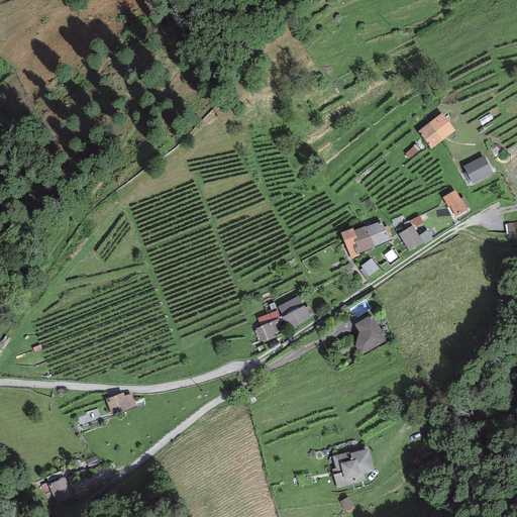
[(455,130),(442,113),(418,131),(431,149),(455,130)]
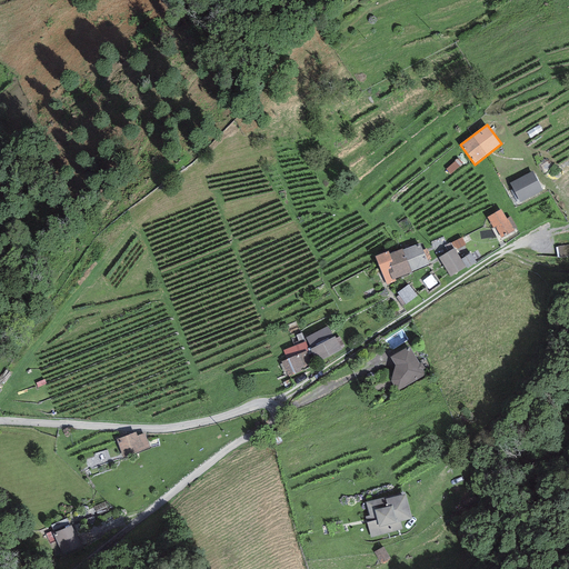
[(450,175),(462,163),(459,159),(447,169),(450,175)]
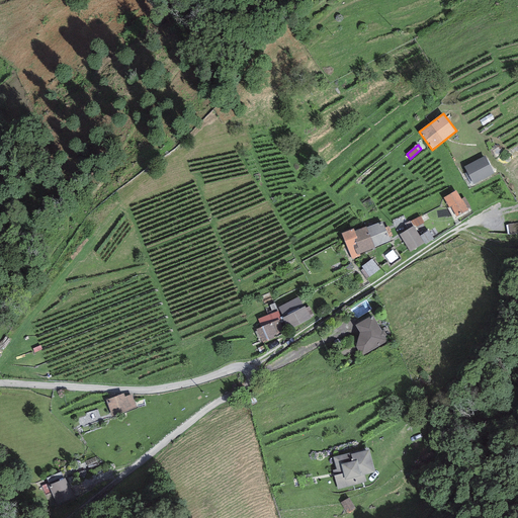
[(485,156),(464,167),(473,184),(494,173),(485,156)]
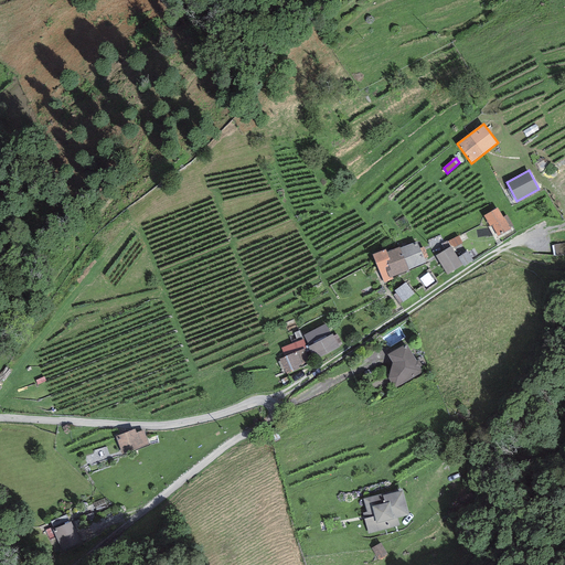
[(491,226),(498,236),(511,230),(510,227),(513,226),(507,215),(503,217),(498,208),(483,216),(490,226),(491,226)]
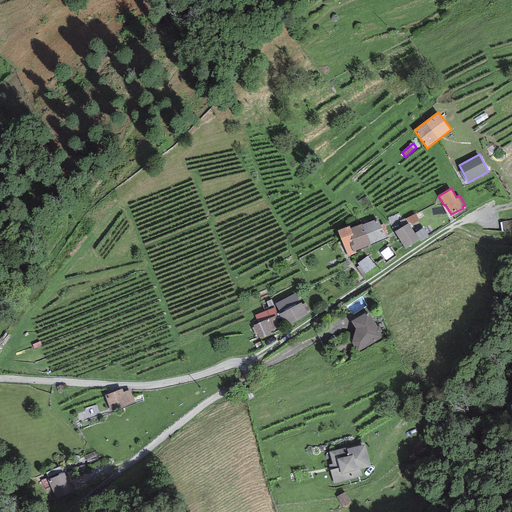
[(415,214),(405,219),(408,224),(409,223),(410,225),(419,220),(415,214)]
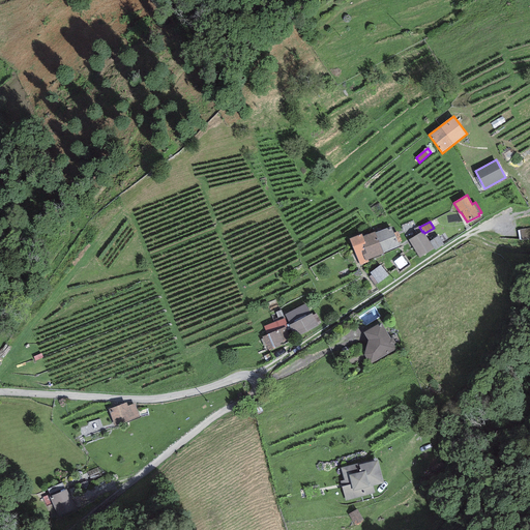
[(375,233),(383,253),(400,245),(391,226),(375,233)]
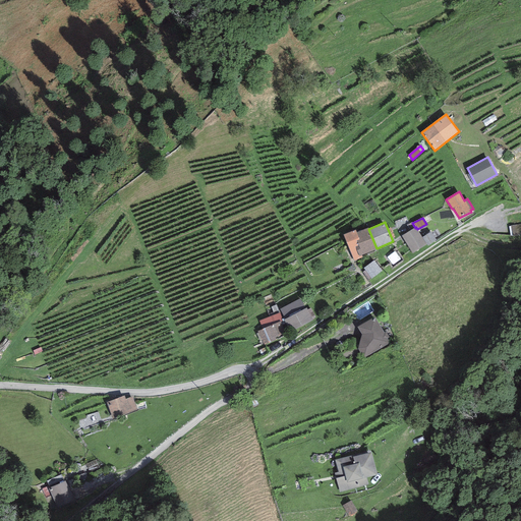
[(415,228),(401,236),(412,253),(426,244),(422,237),(417,229),(416,227),(415,228)]
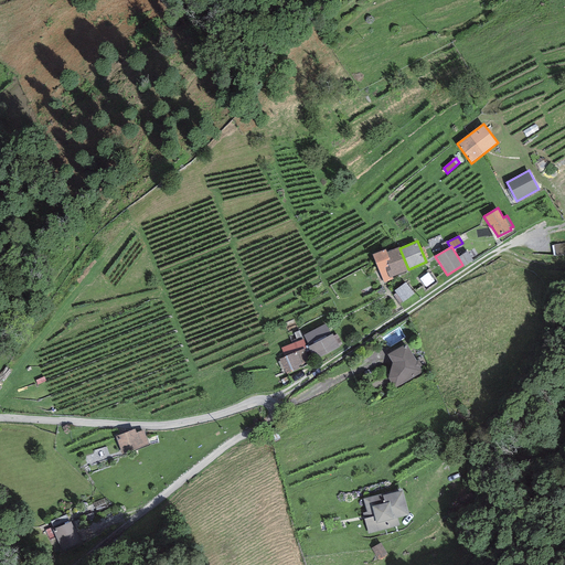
[(392,277),(409,270),(408,269),(400,248),(400,247),(386,252),(385,249),(372,255),(384,283),(393,279),(392,277)]
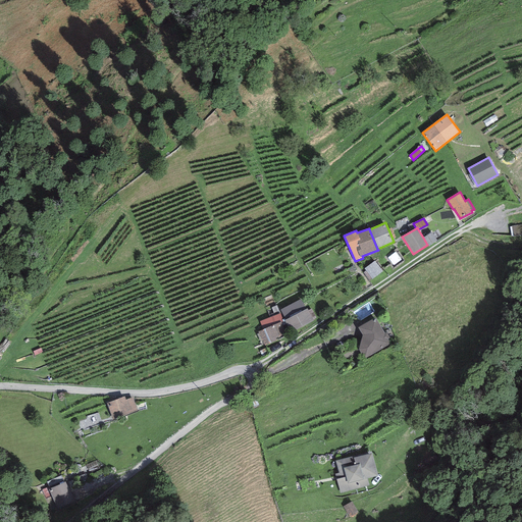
[(428,247),(437,241),(431,232),(423,238),(427,245),(428,247)]
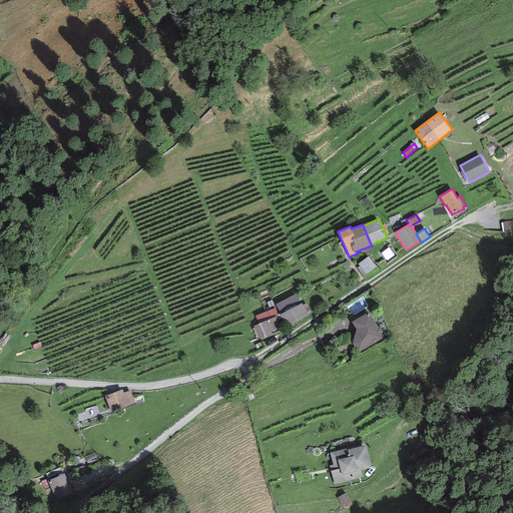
[(368,257),(358,265),(366,275),(376,267),(368,257)]
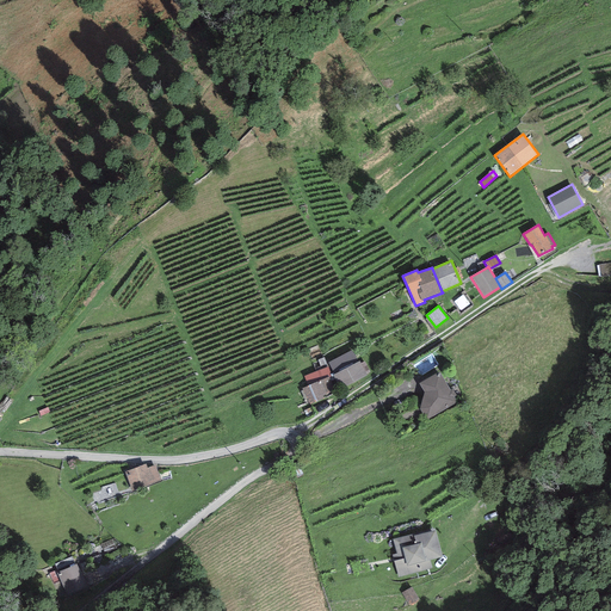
[(340,389),(366,375),(359,360),(358,362),(352,350),(328,363),(334,375),(333,375),(340,389)]
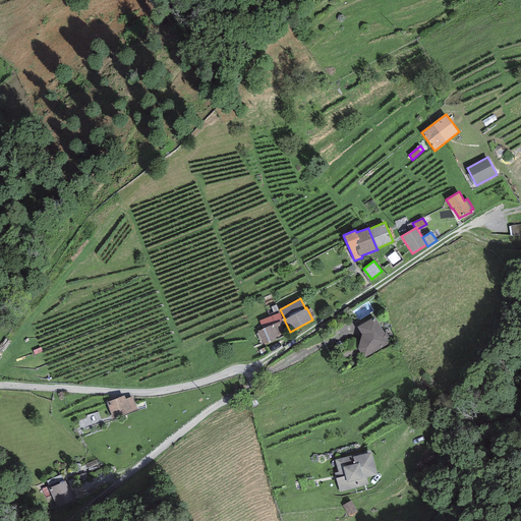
[(283,321),(280,312),(259,321),(263,330),(281,322),(283,321)]
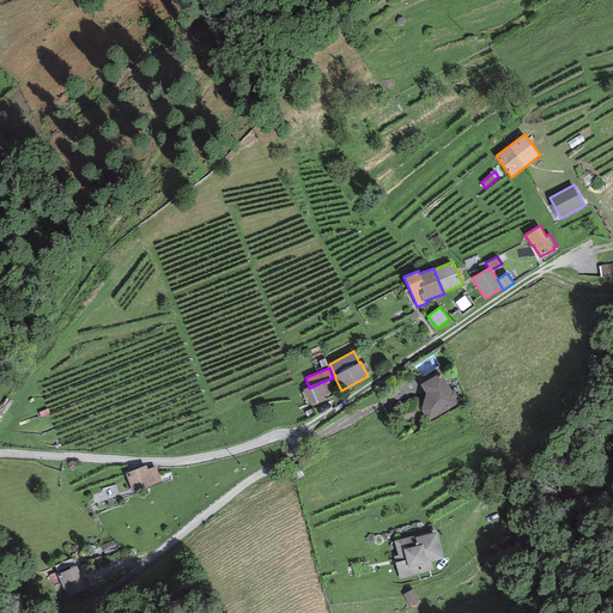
[(428,422),(459,404),(455,399),(457,396),(454,390),(451,392),(441,374),(420,384),(426,394),(422,411),(428,422)]
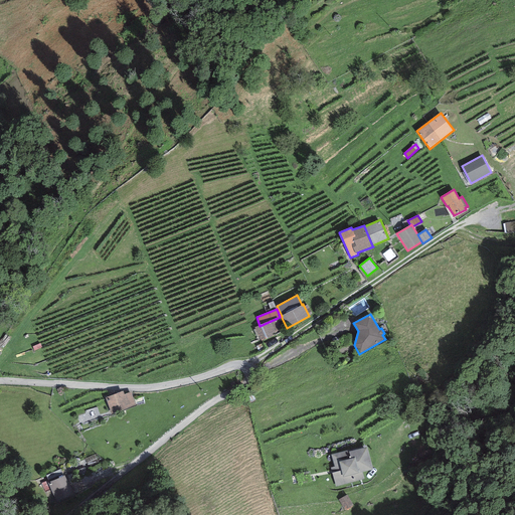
[(254,328),(261,341),(273,336),(272,334),(283,329),(278,318),(260,326),(254,328)]
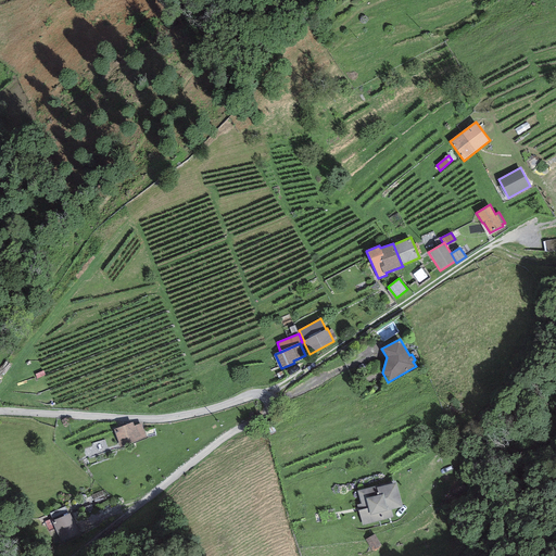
[(114,429),(119,447),(147,438),(141,424),(134,426),(133,422),(114,429)]
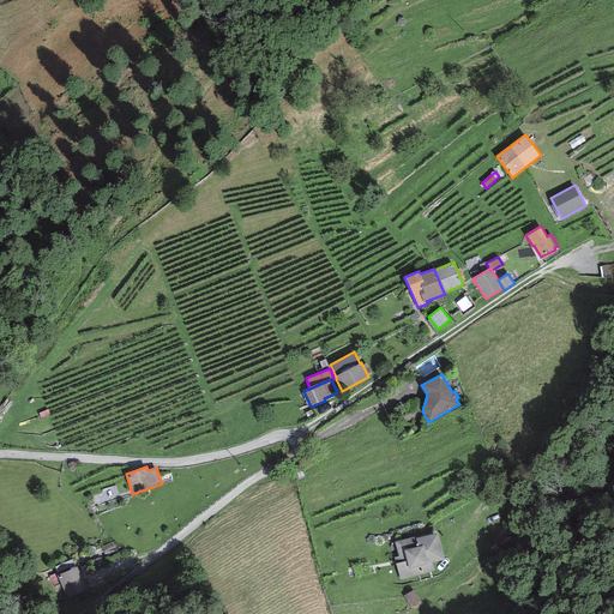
[(432,564),(444,560),(437,534),(415,540),(415,537),(396,542),(399,557),(395,558),(401,579),(434,571),(432,564)]
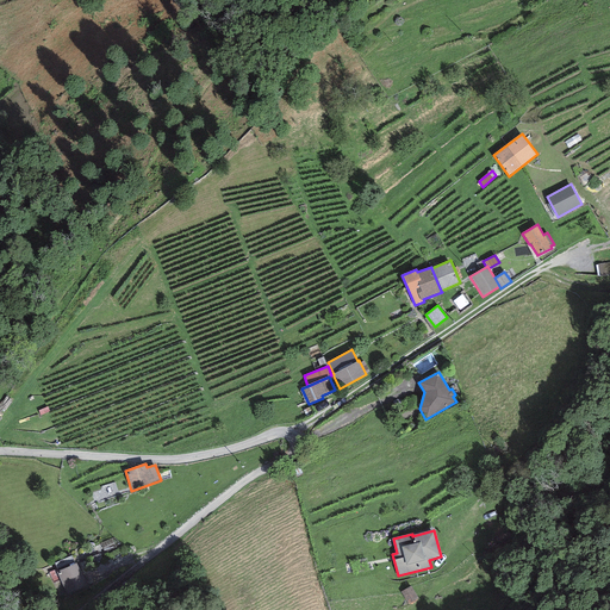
[(58,572),(75,564),(72,556),(55,564),(58,572)]
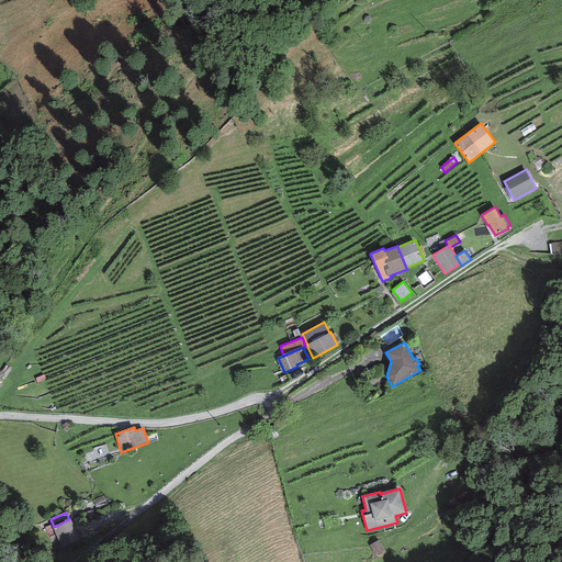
[(53,527),(62,548),(80,540),(70,519),(69,519),(54,527),(53,527)]
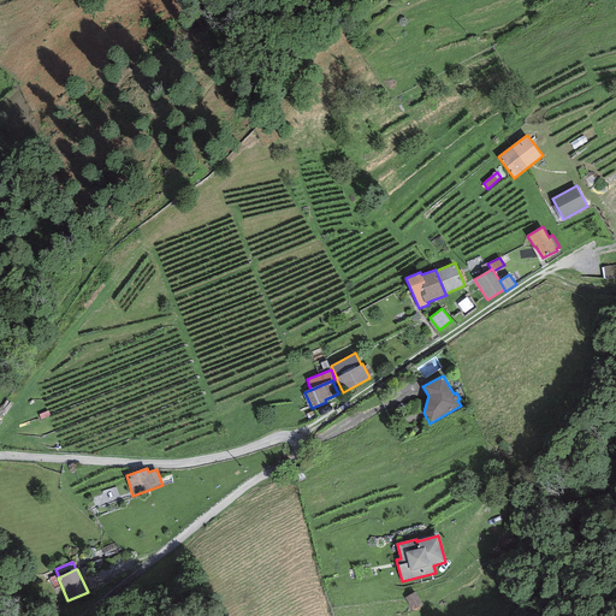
[(413,611),(422,605),(415,592),(404,598),(413,611)]
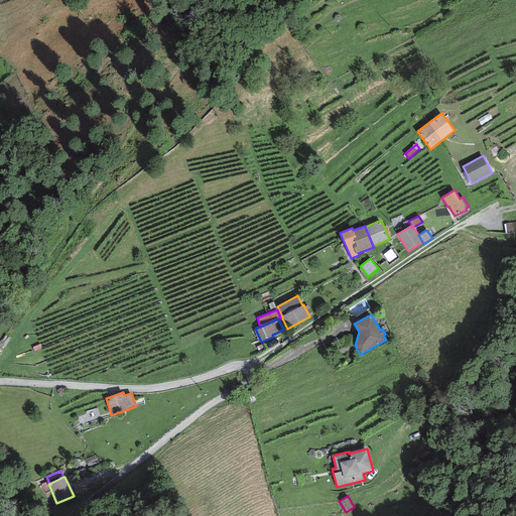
All buildings are outlined.
